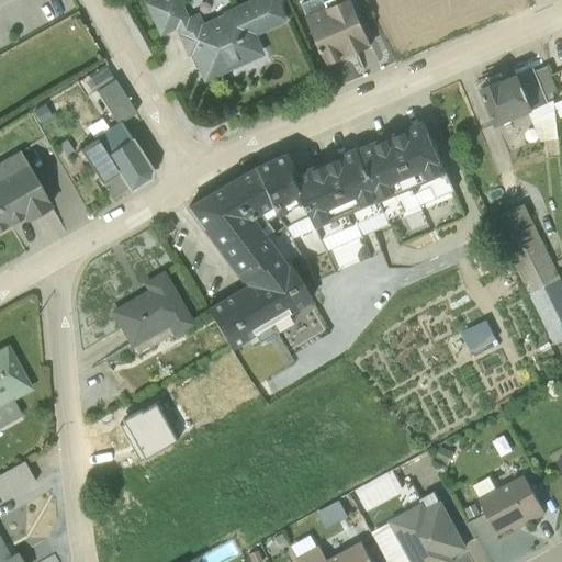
[(253,33),(283,20),(274,0),(247,0),(200,22),(195,13),(186,18),(178,0),(157,0),(147,4),(159,32),(175,24),(195,70),(200,68),(204,77),(203,78),(203,79),(261,53),(253,33)]
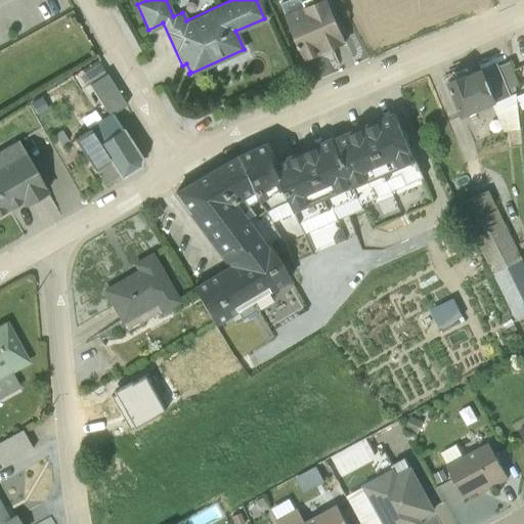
[(345,42),(324,0),(289,0),(281,3),(304,56),(305,59),(345,42)]
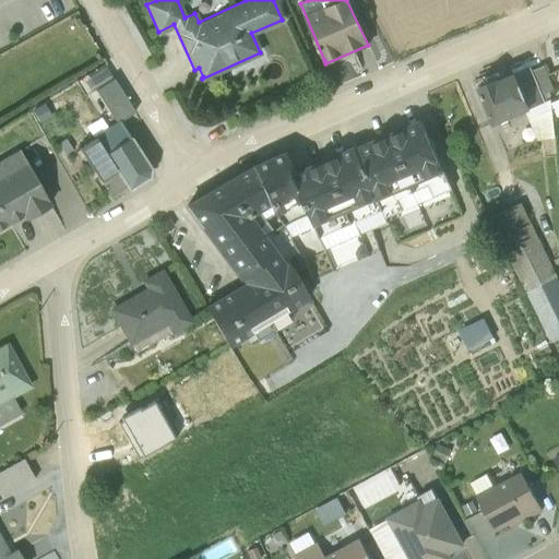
[(497,79),(476,87),(492,126),(524,111),(537,141),(543,139),(544,150),(556,149),(549,91),(554,90),(544,67),(532,72),(530,68),(515,74),(514,73),(498,81),(497,79)]
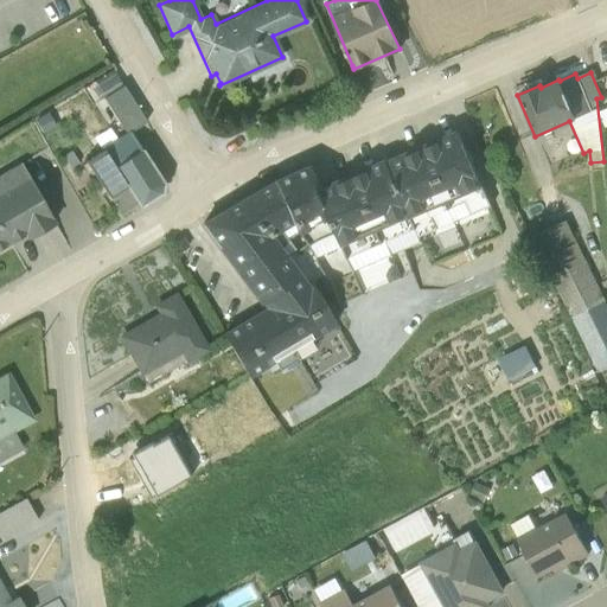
[(131,133),(146,122),(122,87),(102,100),(125,134),(84,161),(119,213),(135,203),(140,208),(161,193),(164,184),(131,133)]
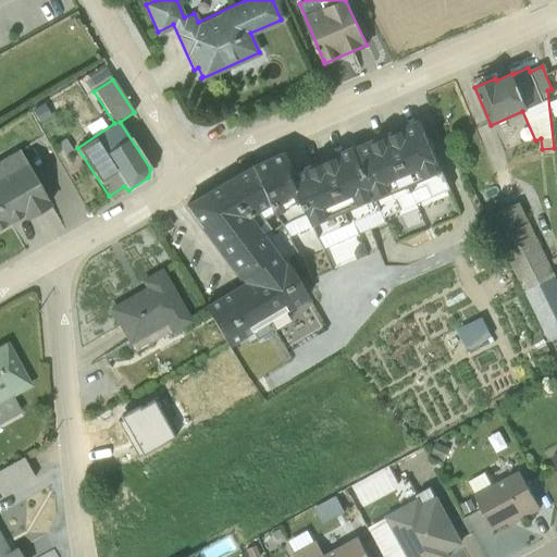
[(410,193),(416,203),(449,189),(420,120),(417,120),(354,147),(383,218),(400,210),(396,198),(410,193)]
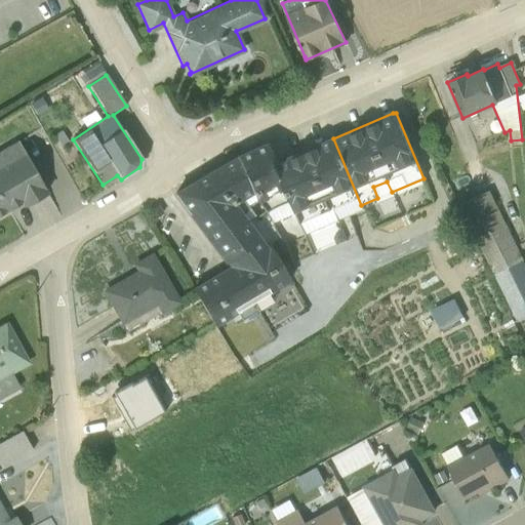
[(363,209),(333,138),(275,163),(295,213),(305,235),(306,235),(363,209)]
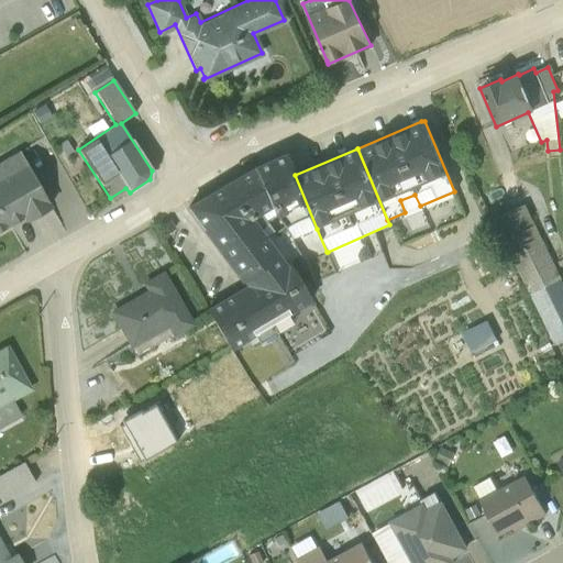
[(0,231),(22,219),(24,223),(51,207),(18,151),(0,161),(0,231)]
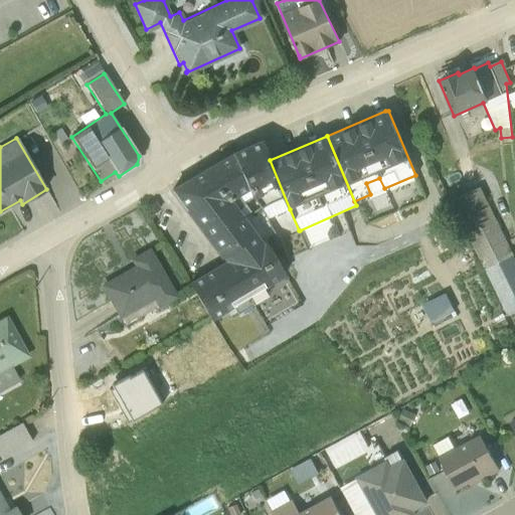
[(260,240),(258,237),(242,216),(249,211),(243,203),(250,197),(252,200),(267,219),(290,209),(270,160),(262,141),(231,155),(172,189),(206,237),(217,252),(216,253),(220,260),(222,259),(224,262),(188,284),(210,321),(232,308),(236,314),(269,296),(264,288),(285,276),(263,238),(260,240)]
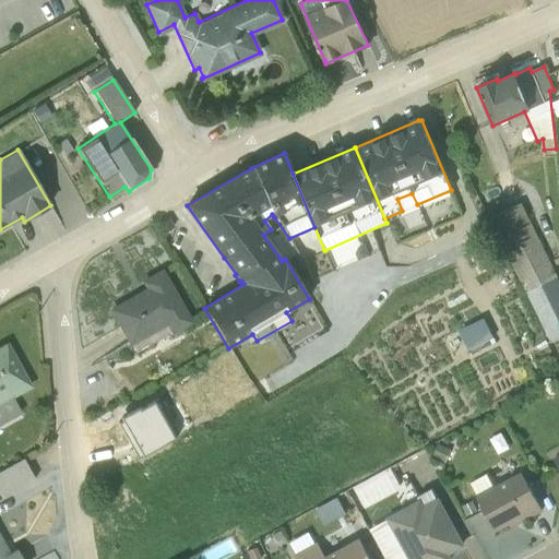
[(503,195),(498,185),(477,195),(483,205),(503,195)]
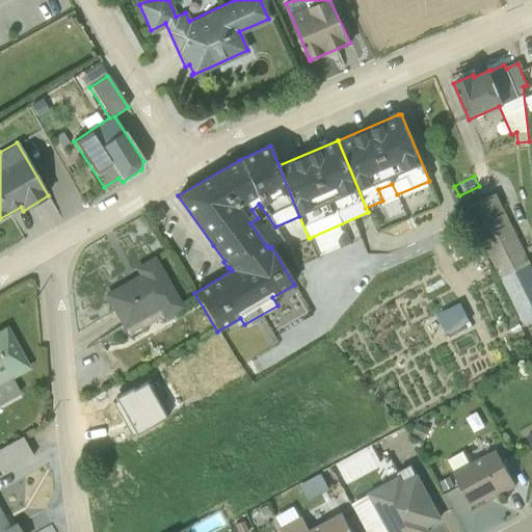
[(497,192),(466,208),(524,326),(529,323),(531,328),(531,265),(530,261),(497,192)]
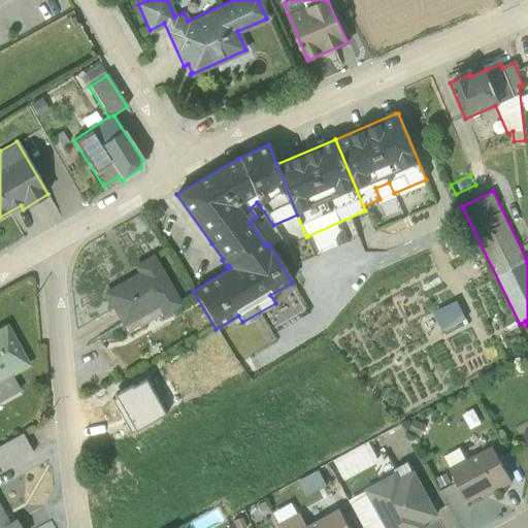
[(158,207),(149,212),(154,221),(162,217),(158,207)]
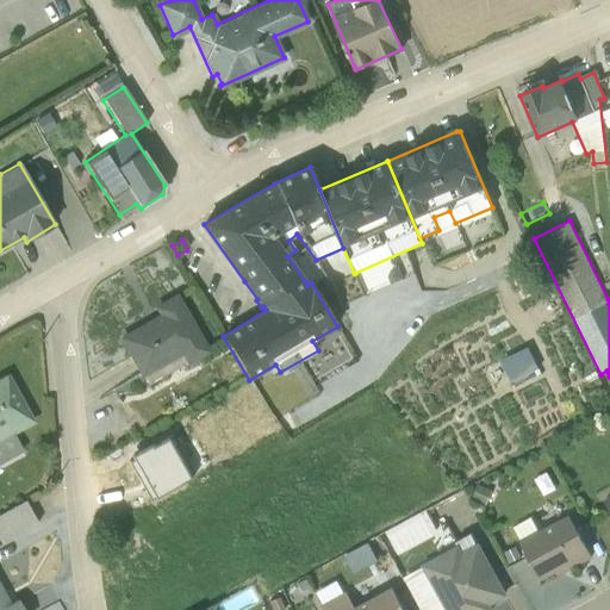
[(122,338),(148,385),(185,363),(187,366),(207,353),(175,297),(157,307),(161,316),(122,338)]
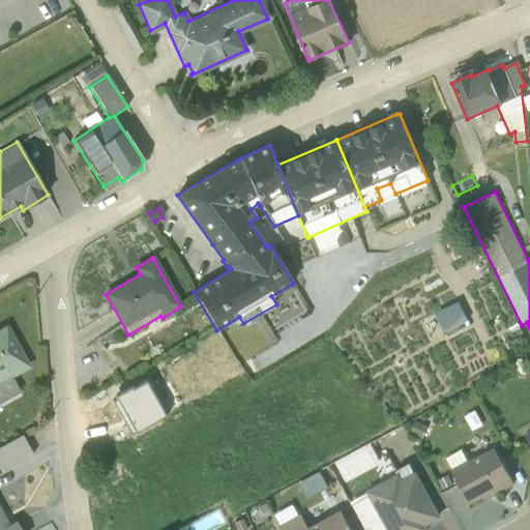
[(441,307),(450,325),(467,317),(459,299),(441,307)]
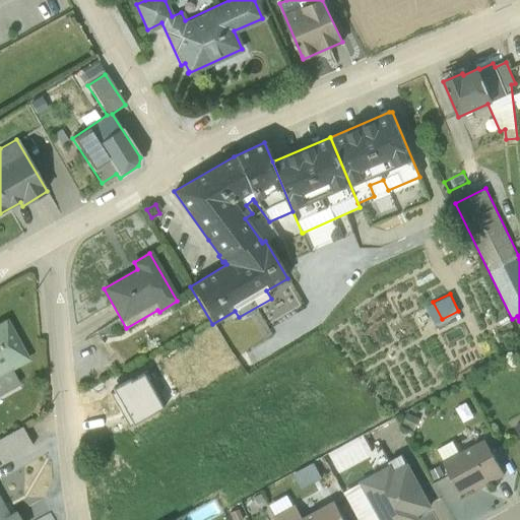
[(6,322),(0,324),(0,402),(11,396),(7,390),(17,385),(9,370),(26,360),(6,322)]
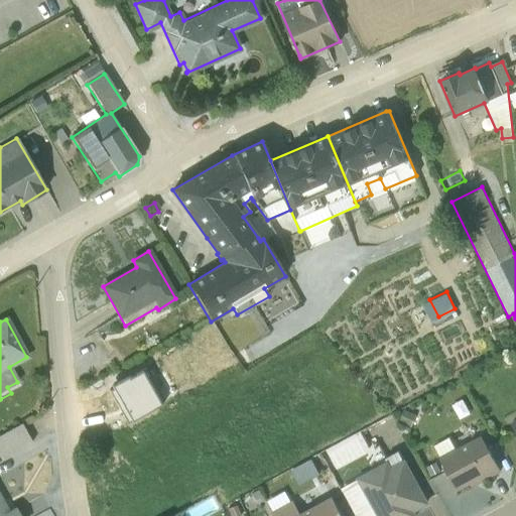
[(0,435),(0,459),(0,460),(31,443),(20,424),(0,435)]
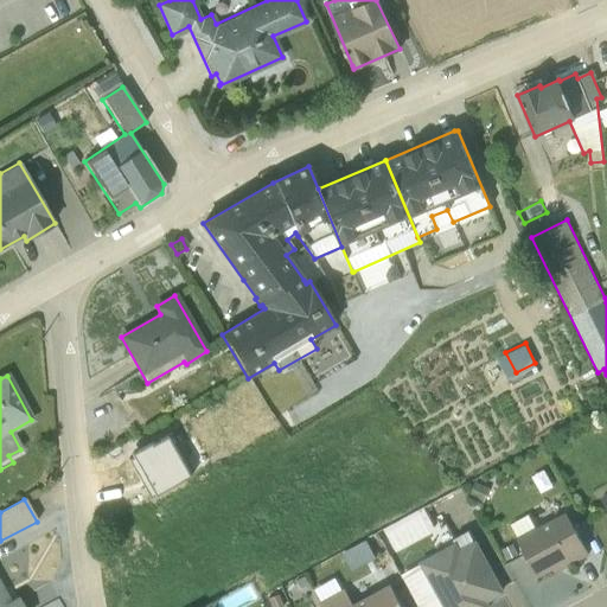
[(555,574),(589,555),(566,511),(535,528),(528,515),(510,525),(517,538),(516,540),(536,576),(551,568),(555,574)]
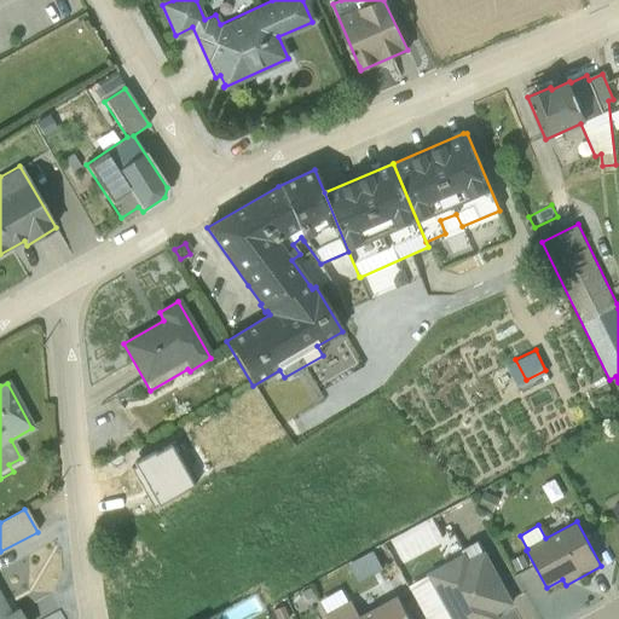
[(476,543),(461,551),(463,555),(427,574),(427,577),(409,586),(427,618),(499,618),(497,612),(513,602),(485,551),(482,553),(476,543)]
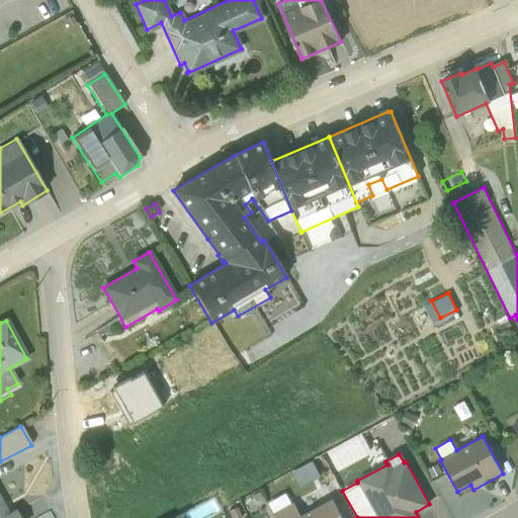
[(293,503),(272,515),(273,517),(342,517),(332,499),(300,516),(293,503)]
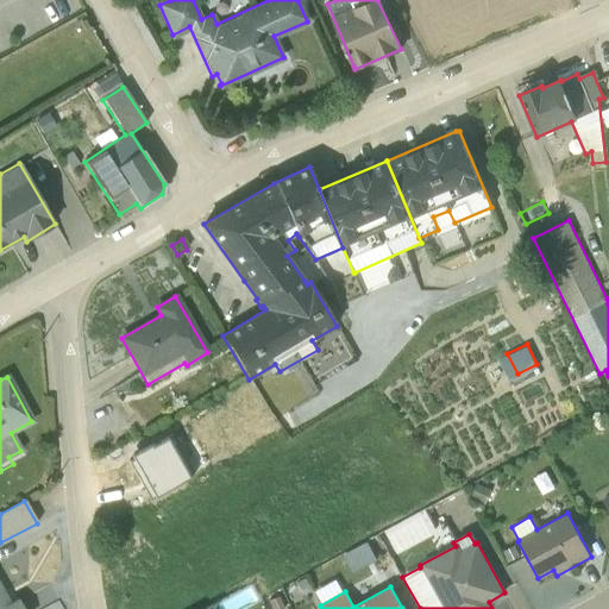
[(0,608),(20,608),(17,601),(8,606),(0,589),(0,608)]
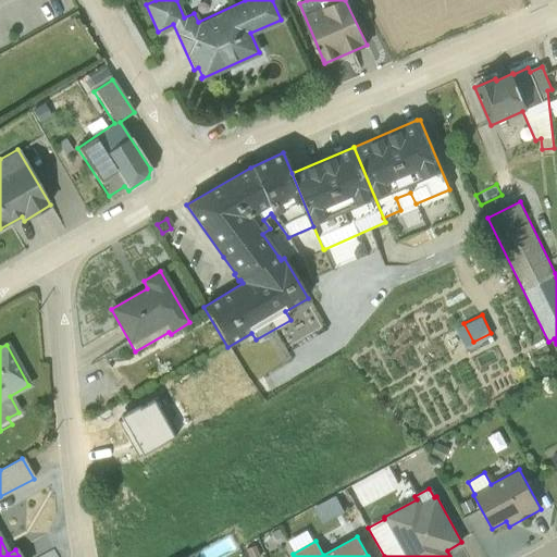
[(244,549),(246,556),(260,556),(255,544),(244,549)]
